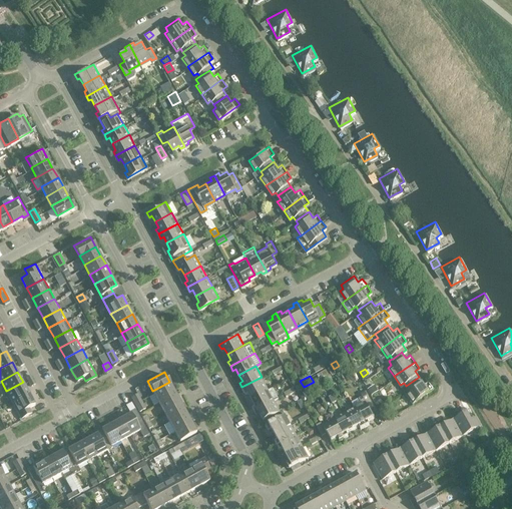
[(267,387),(262,377),(241,387),(244,392),(246,390),(250,396),(267,387)]
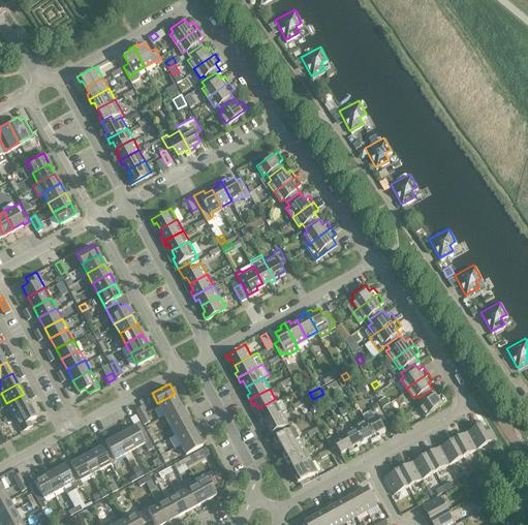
[(436,395),(432,389),(418,398),(422,402),(417,404),(425,413),(445,399),(441,392),(436,395)]
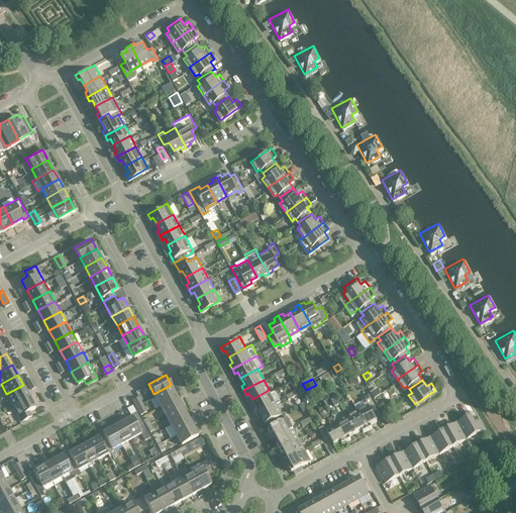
[(28,395),(23,385),(6,394),(12,404),(28,395)]
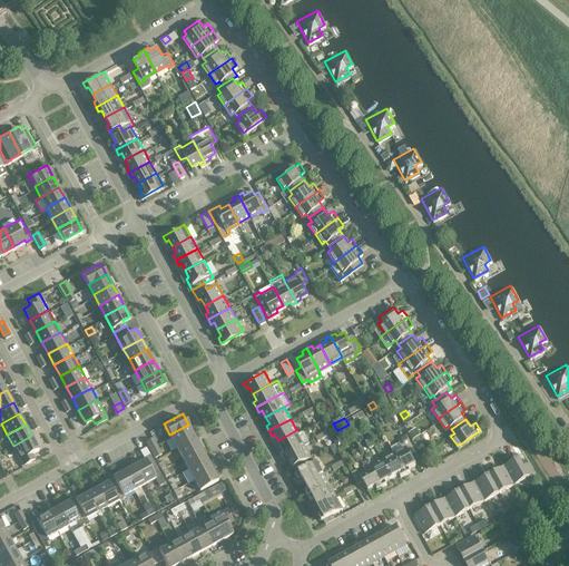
[(194,435),(188,425),(169,435),(176,445),(194,435)]
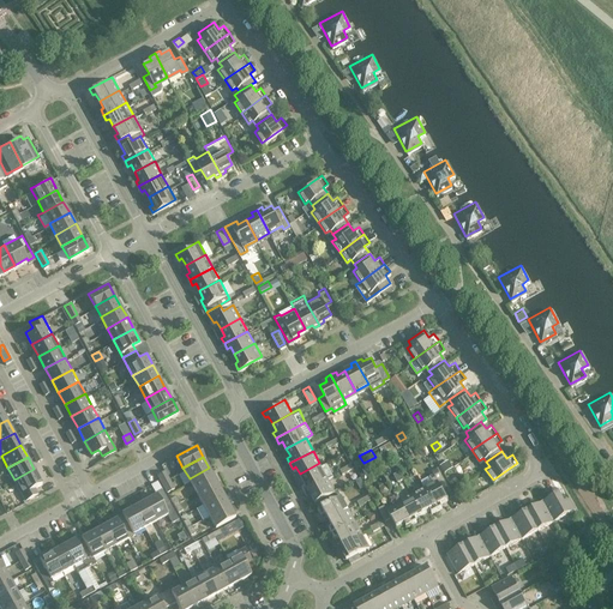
[(445,458),(439,462),(444,469),(449,464),(445,458)]
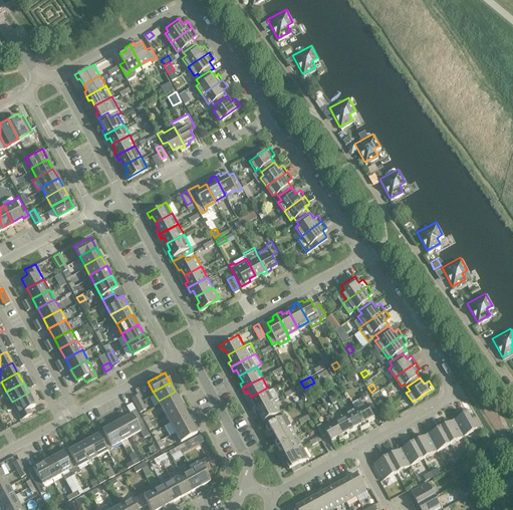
[(273,385),(267,388),(251,397),(254,404),(252,405),(254,410),(273,399),(278,396),(273,385)]
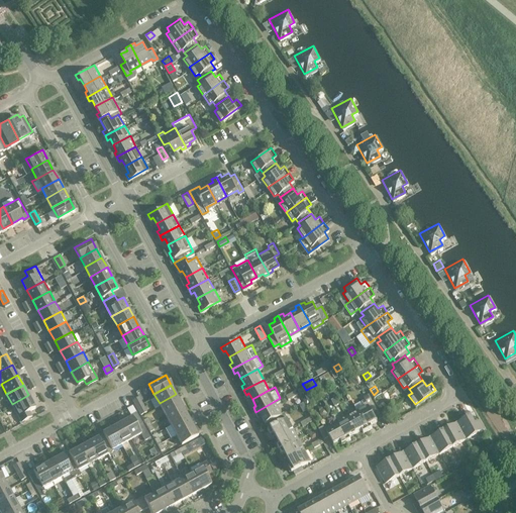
[(353,404),(355,408),(367,427),(371,425),(370,422),(376,418),(372,410),(377,407),(369,393),(365,395),(366,397),(353,404)]
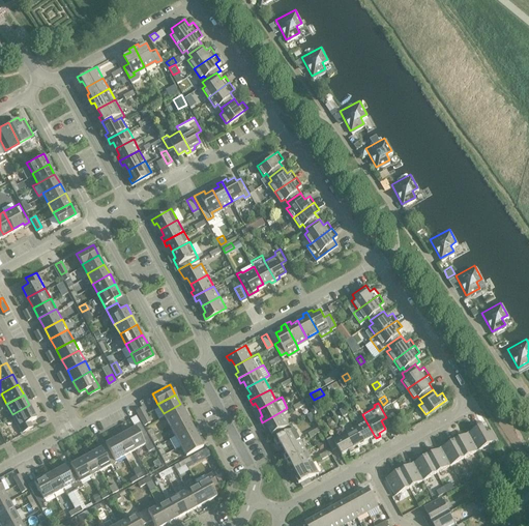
[(141,404),(135,407),(141,418),(147,415),(141,404)]
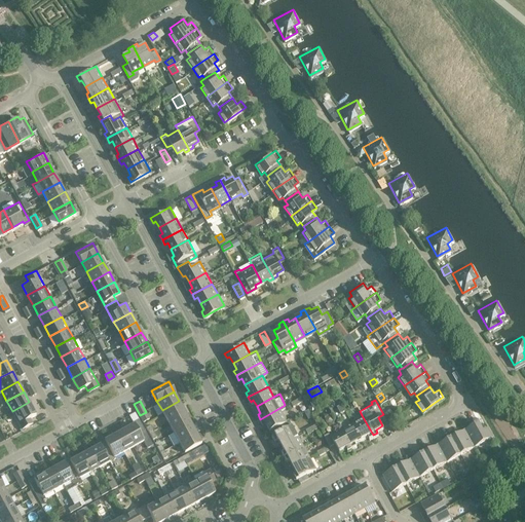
[(184,411),(179,401),(162,410),(167,420),(184,411)]
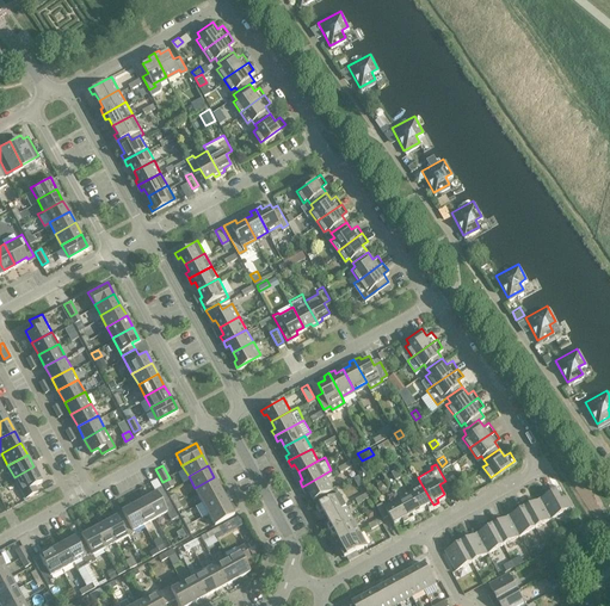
[(41,478),(34,467),(14,477),(24,495),(37,488),(34,482),(41,478)]
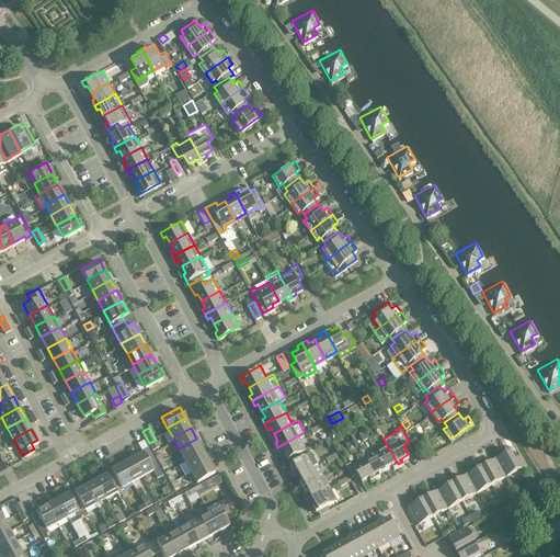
[(416,433),(409,438),(413,443),(421,439),(416,433)]
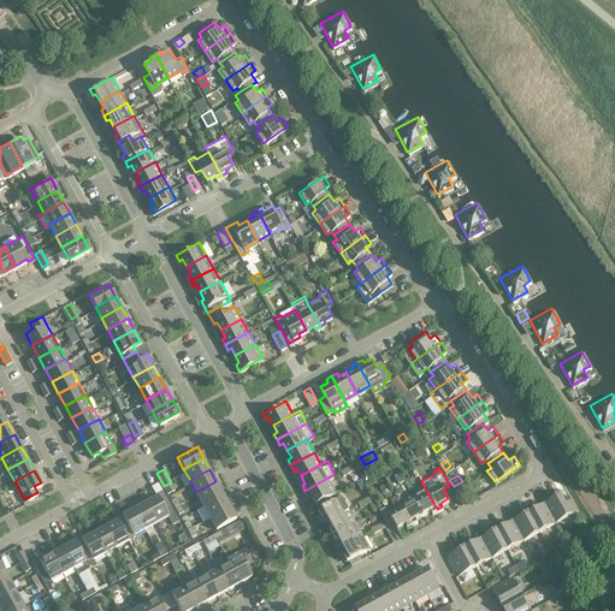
[(335,490),(327,478),(305,491),(307,496),(311,493),(318,506),(330,500),(326,496),(335,491),(335,490)]
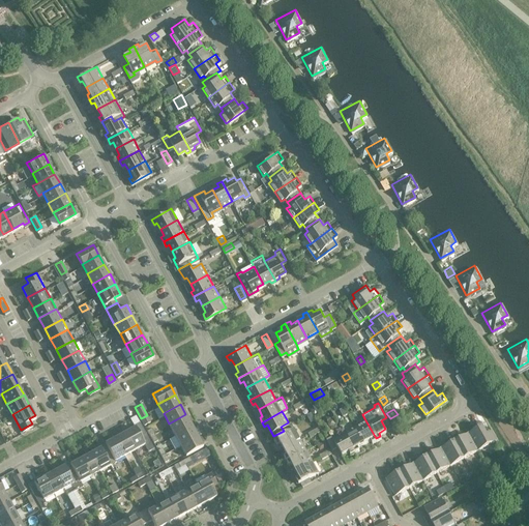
[(192,424),(185,414),(169,424),(174,433),(192,424)]
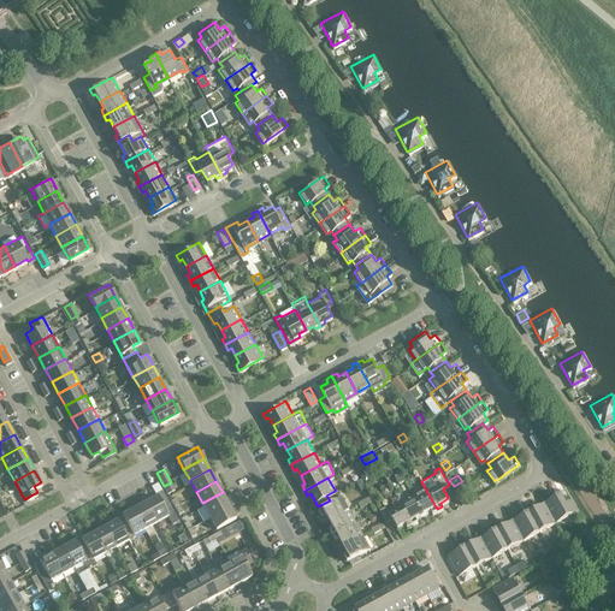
[(437,509),(424,486),(412,493),(423,512),(430,509),(431,511),(437,509)]
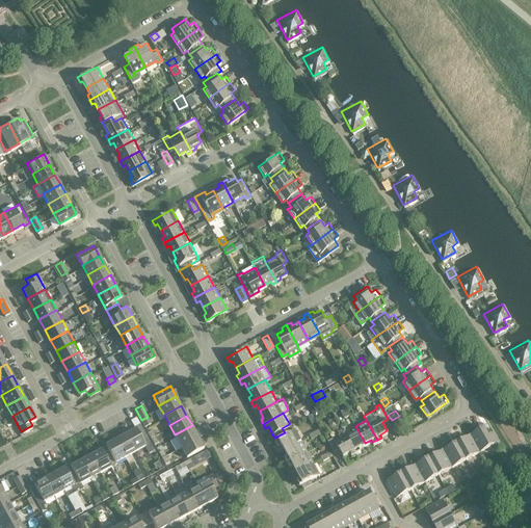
[(480,420),(473,424),(476,428),(469,432),(478,449),(497,440),(492,429),(487,432),(480,420)]
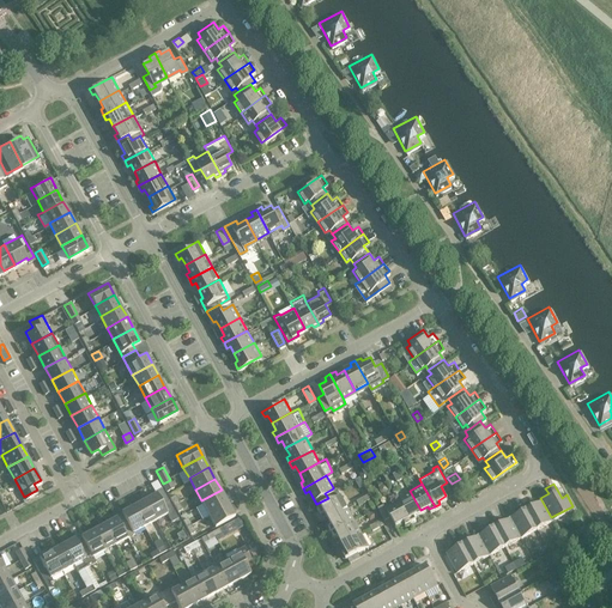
[(168,498),(161,485),(153,490),(155,491),(144,497),(155,517),(167,510),(162,502),(168,498)]
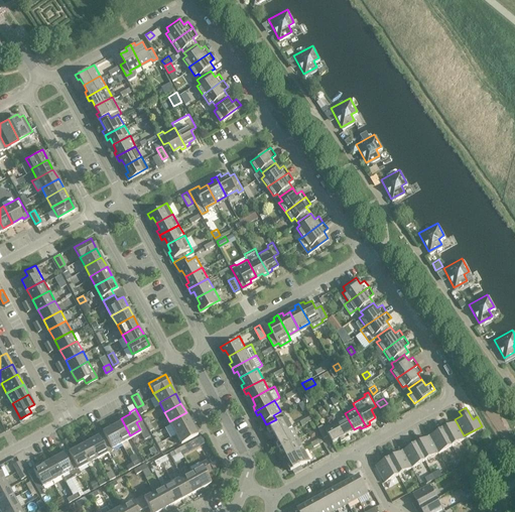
[(282,409),(280,410),(280,411),(273,415),(276,419),(266,424),(269,429),(271,428),(275,434),(291,425),(282,409)]
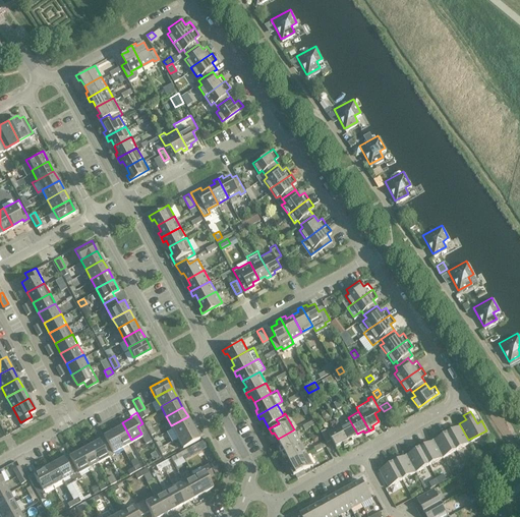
[(193,426),(188,416),(171,425),(176,436),(193,426)]
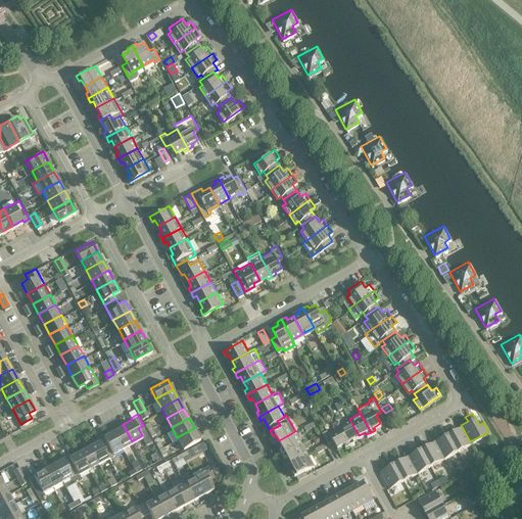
[(359,435),(349,419),(338,424),(349,444),(353,441),(352,439),(359,435)]
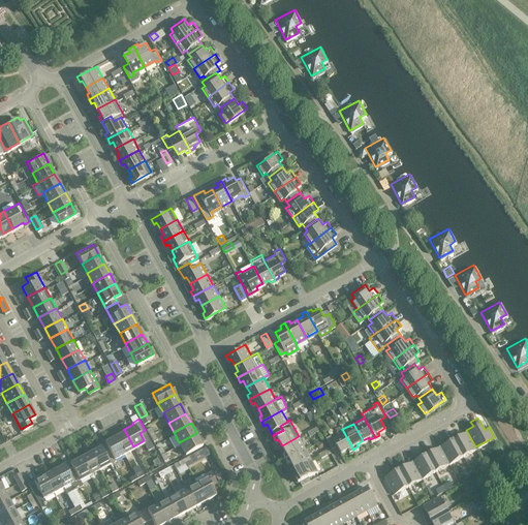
[(133,446),(124,429),(114,434),(123,452),(133,446)]
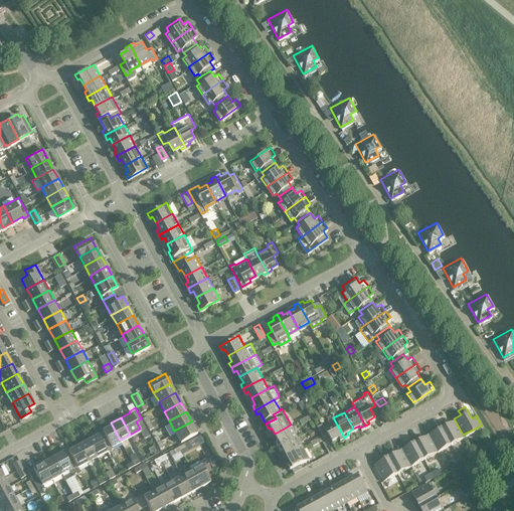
[(344,438),(333,417),(323,423),(321,421),(316,423),(322,435),(327,433),(332,441),(338,437),(339,440),(344,438)]
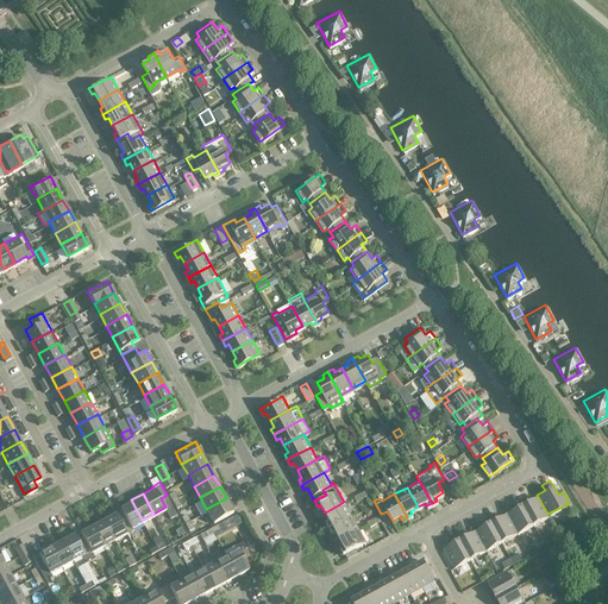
[(530,498),(526,494),(519,497),(532,522),(547,514),(537,495),(530,498)]
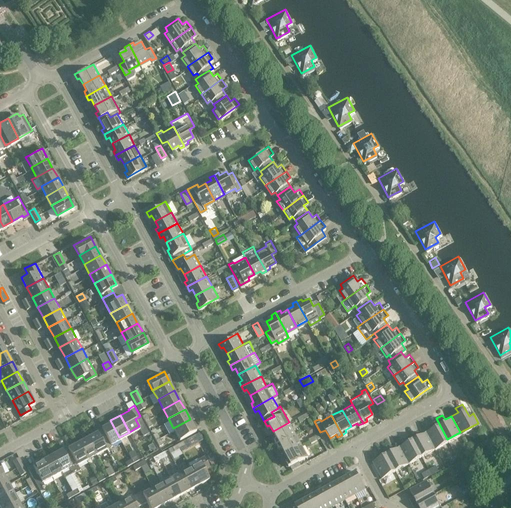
[(447,439),(436,418),(429,422),(431,426),(425,430),(434,447),(447,439)]
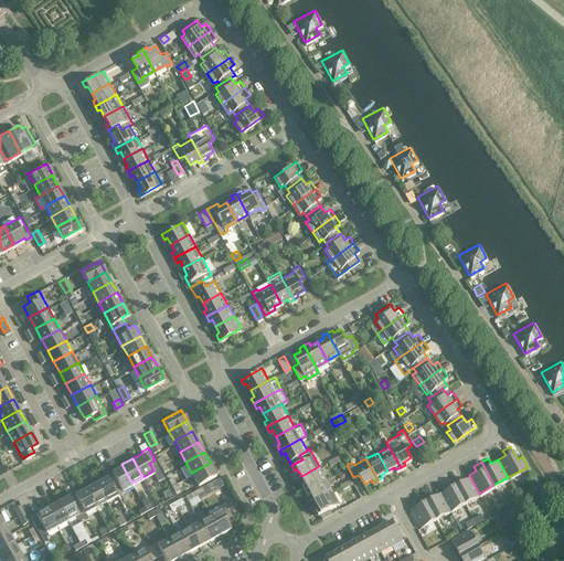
[(215,474),(210,463),(191,473),(198,484),(215,474)]
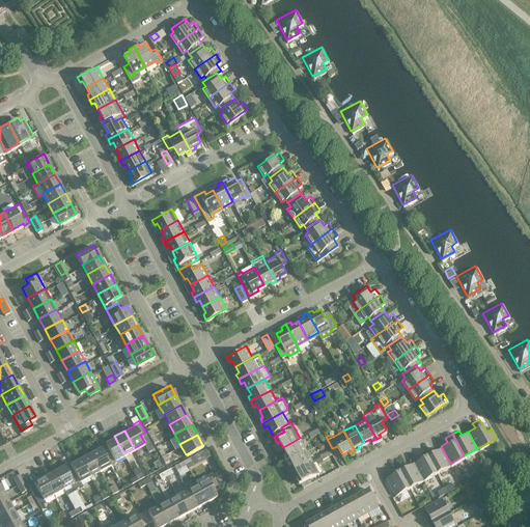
[(123,453),(114,436),(105,441),(111,452),(105,455),(109,464),(115,461),(114,459),(123,453)]
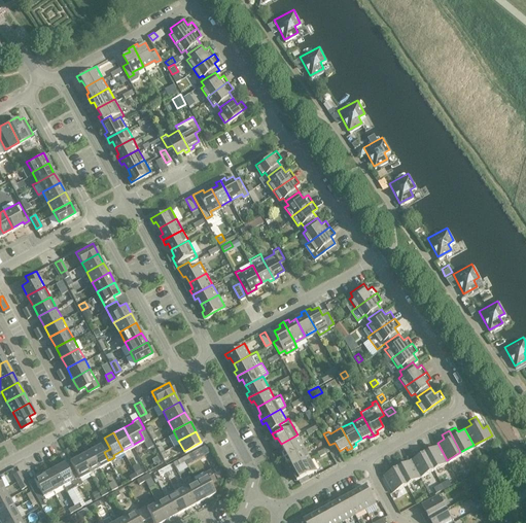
[(304,445),(297,434),(281,444),(284,450),(281,452),(284,456),(304,445)]
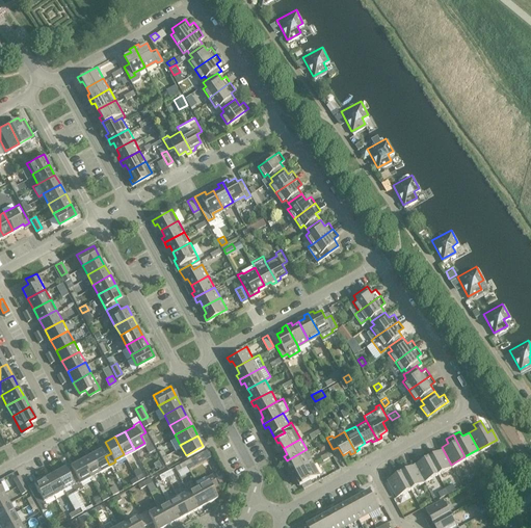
[(105,442),(99,446),(100,447),(89,453),(99,470),(109,465),(105,456),(111,453),(105,442)]
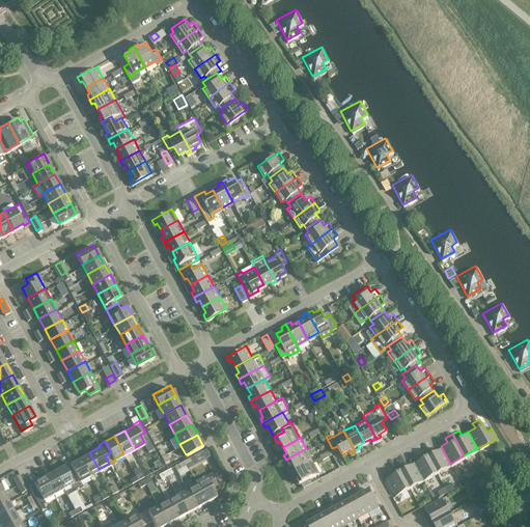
[(434,450),(431,445),(424,449),(437,471),(450,464),(441,446),(434,450)]
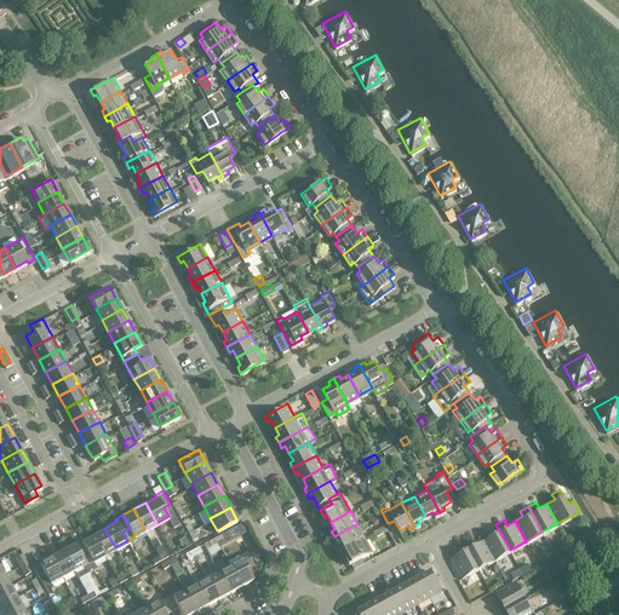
[(365,536),(357,523),(334,536),(337,541),(340,540),(344,547),(365,536)]
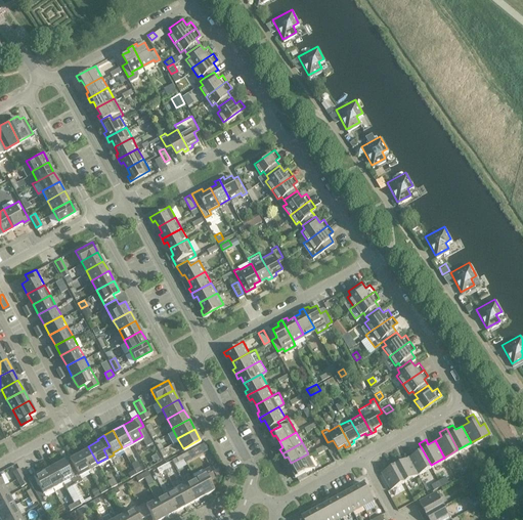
[(431,465),(419,443),(411,447),(415,451),(407,455),(417,472),(431,465)]
